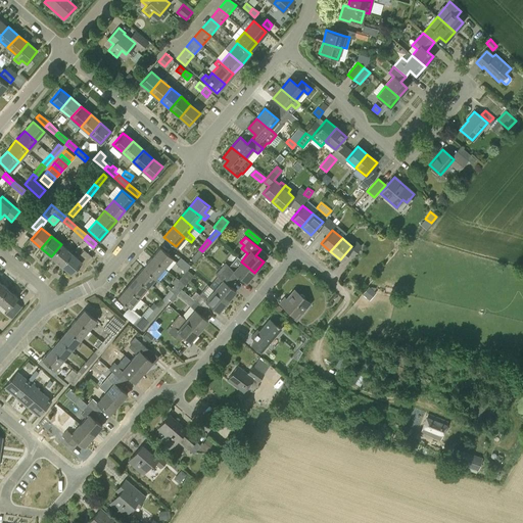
[(60,265),(70,253),(61,244),(51,256),(60,265)]
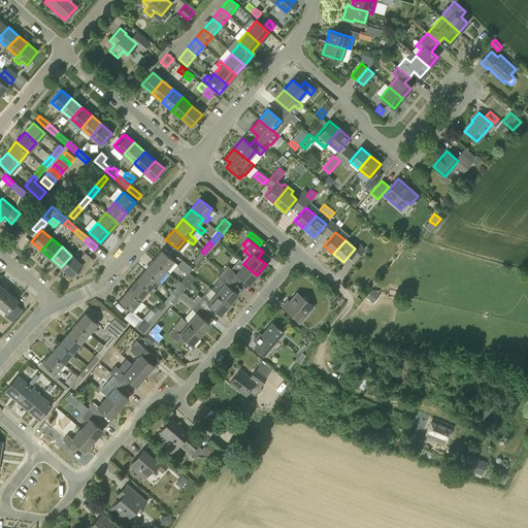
[(164,271),(173,260),(161,250),(152,261),(164,271)]
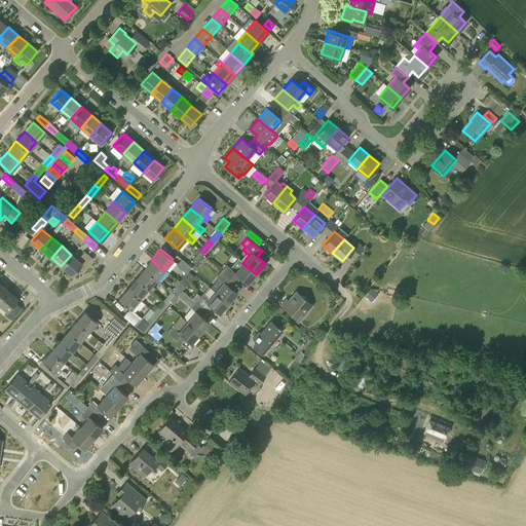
[(71,255),(61,266),(71,275),(77,268),(81,272),(92,259),(84,251),(77,259),(71,255)]
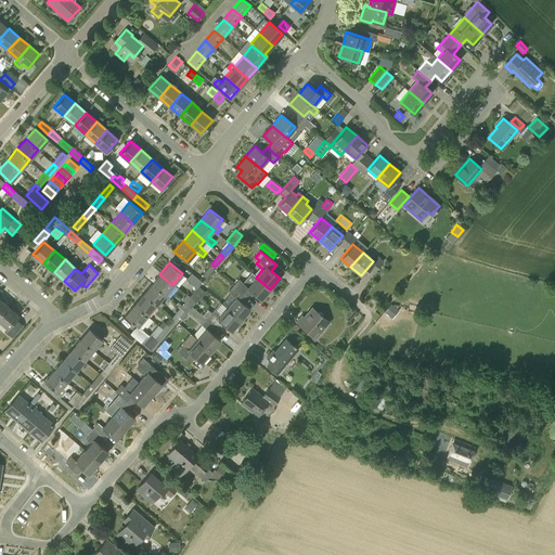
[(214,269),(215,267),(211,265),(202,275),(195,269),(190,274),(201,283),(214,269)]
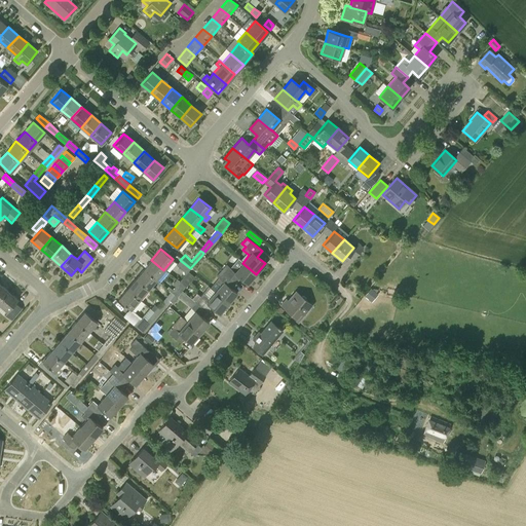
[(155,280),(163,270),(151,260),(143,270),(155,280)]
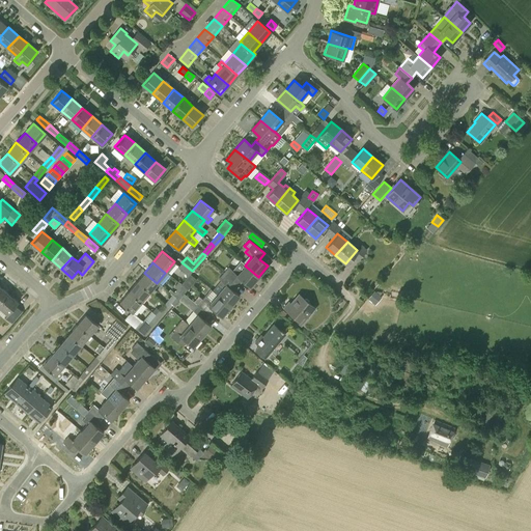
[(190,274),(192,271),(182,262),(177,267),(188,276),(180,284),(178,281),(177,283),(186,290),(196,280),(190,274)]
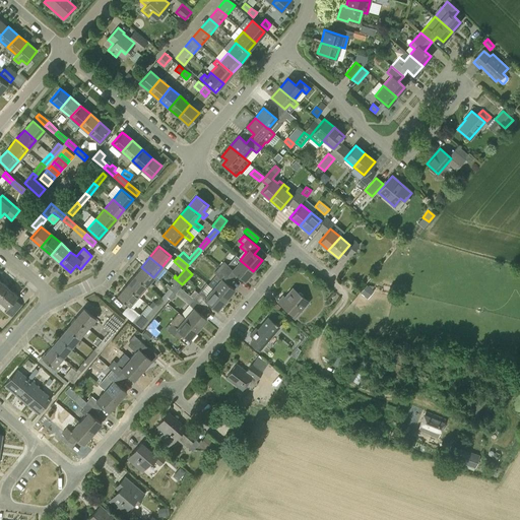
[(245,280),(253,271),(240,260),(232,269),(245,280)]
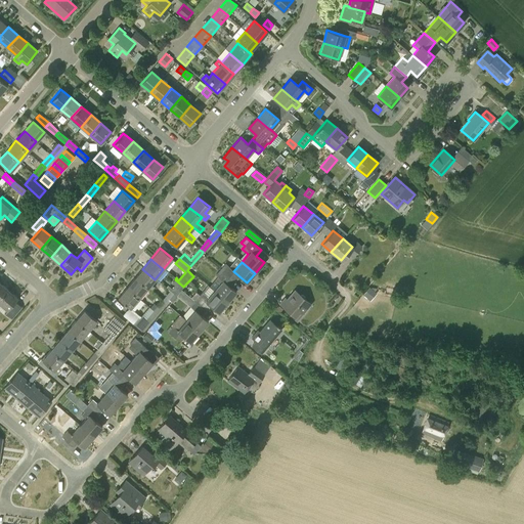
[(150,284),(155,279),(142,269),(134,278),(146,289),(147,288),(150,291),(155,287),(150,284)]
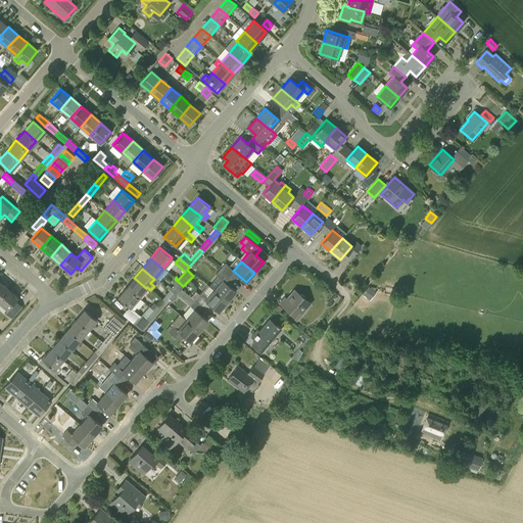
[(212,291),(226,302),(235,291),(218,276),(215,279),(219,283),(212,291)]
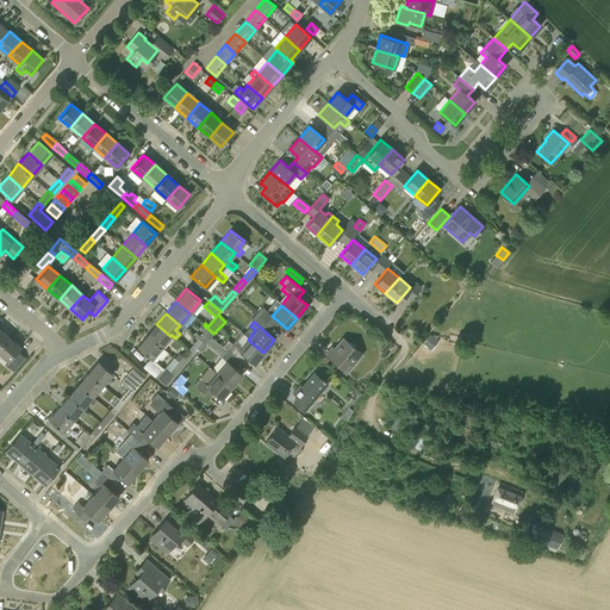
[(161,347),(170,336),(156,324),(147,336),(167,354),(168,352),(161,347)]
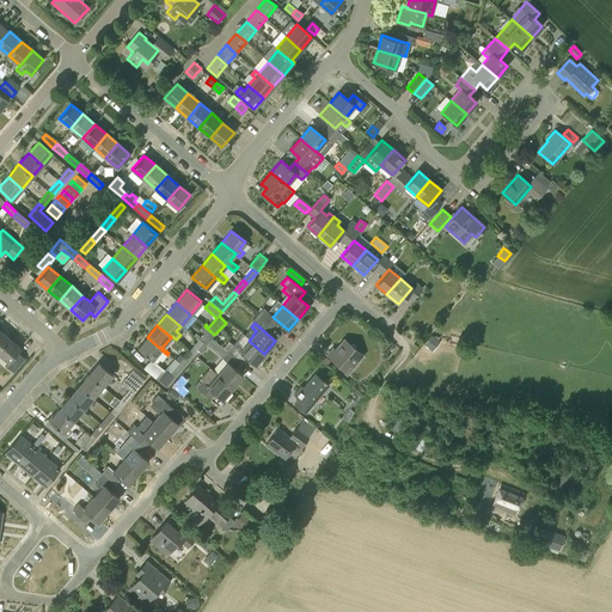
[(212,338),(214,335),(204,326),(200,330),(203,334),(197,341),(201,344),(202,343),(206,346),(206,344),(212,338)]
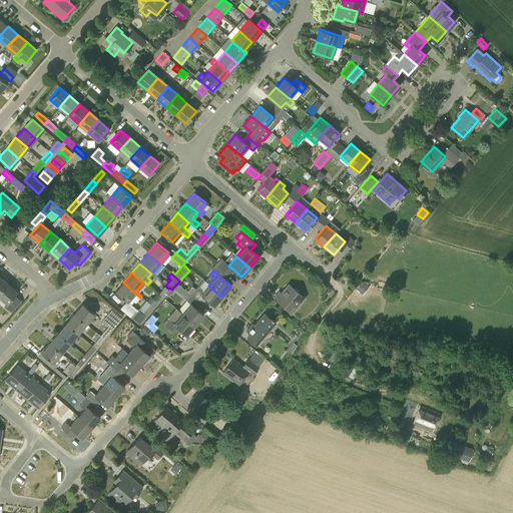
[(355,289),(361,294),(367,286),(362,281),(355,289)]
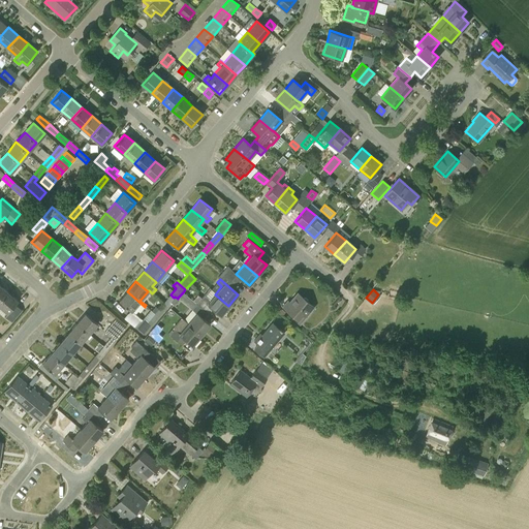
[(7,291),(0,300),(0,306),(7,313),(18,301),(7,291)]
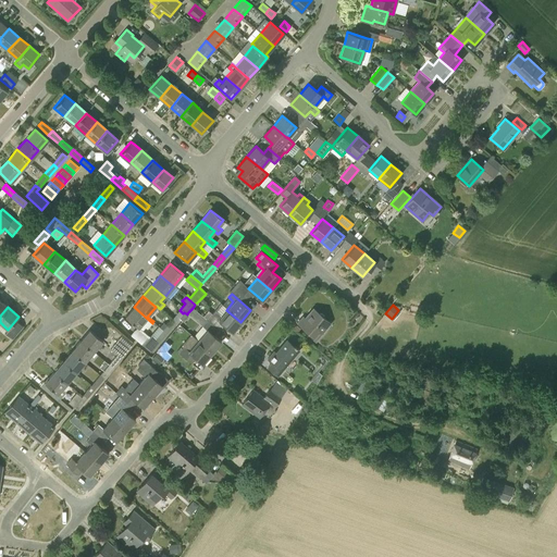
[(147,329),(152,323),(134,307),(125,317),(143,331),(145,327),(147,329)]
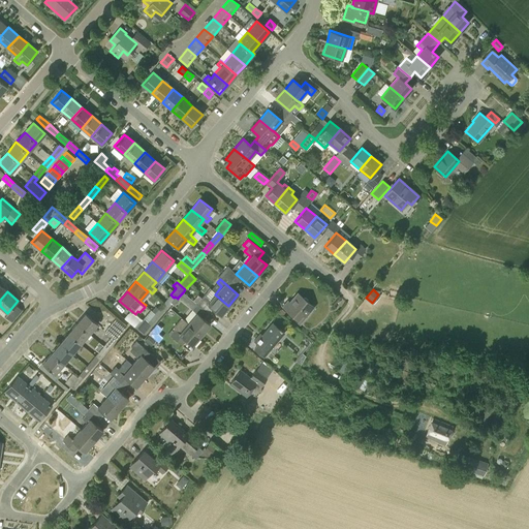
[(178,299),(183,302),(187,297),(183,292),(178,298),(179,299),(178,299)]
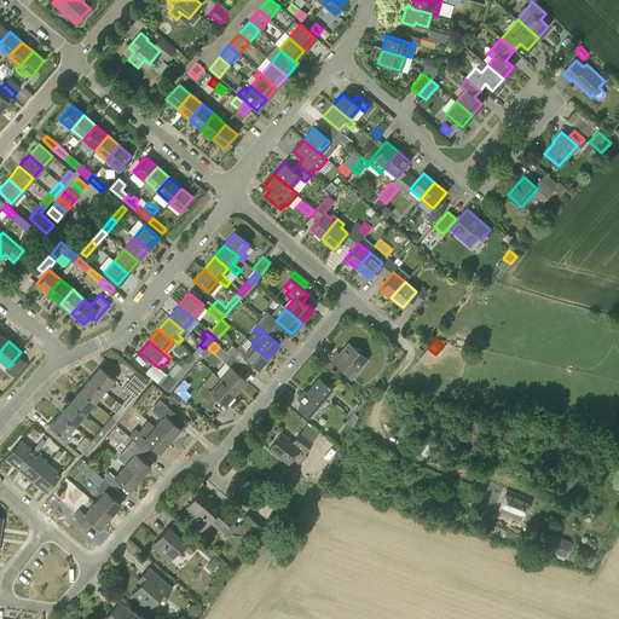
[(366,359),(347,343),(339,354),(336,352),(330,359),(348,375),(354,368),(358,370),(366,359)]
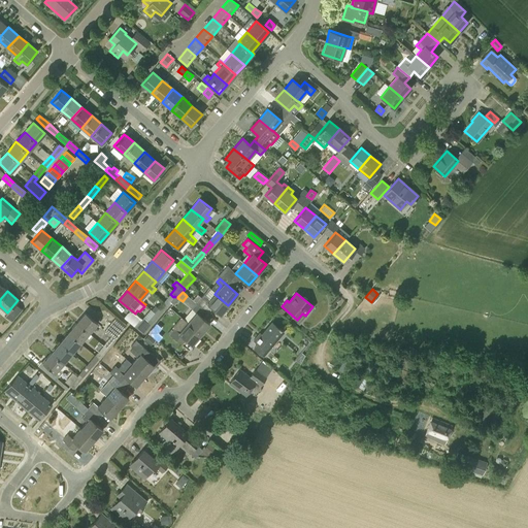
[(166,306),(173,297),(170,294),(162,303),(166,306)]
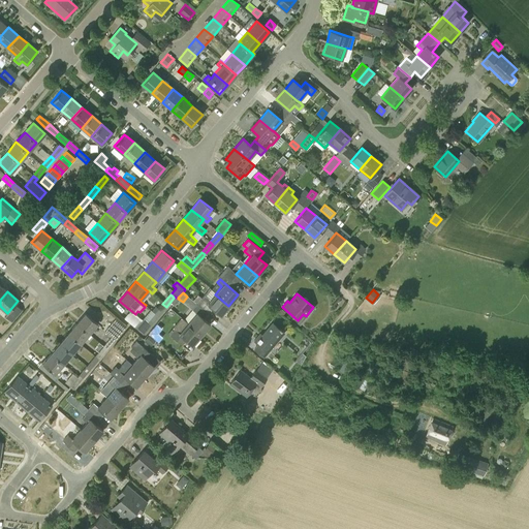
[(221,315),(228,306),(215,294),(208,304),(221,315)]
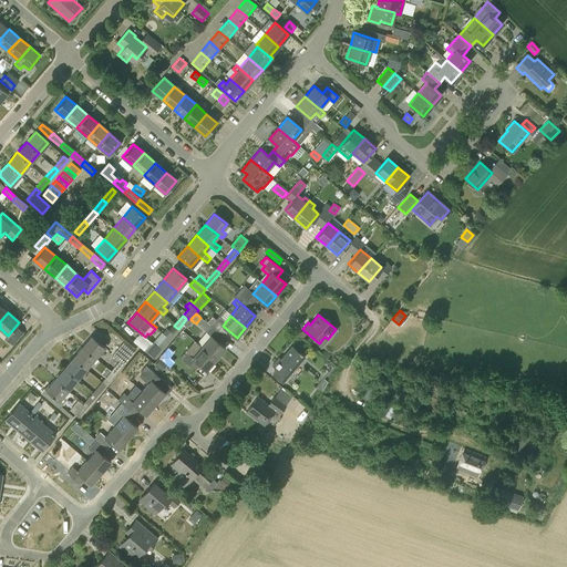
[(168,340),(178,329),(174,326),(169,331),(166,328),(162,333),(165,336),(165,337),(168,340)]
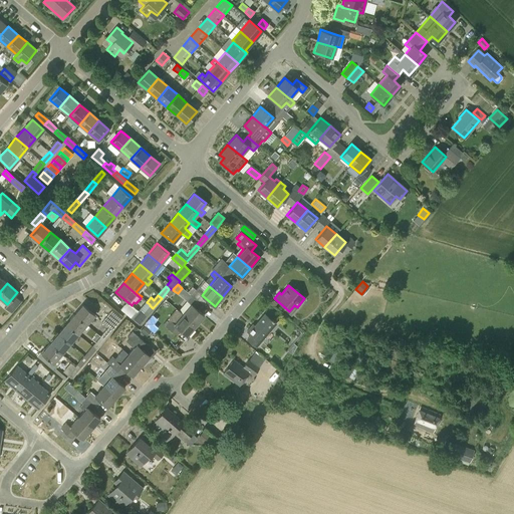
[(73,315),(85,324),(94,314),(82,304),(73,315)]
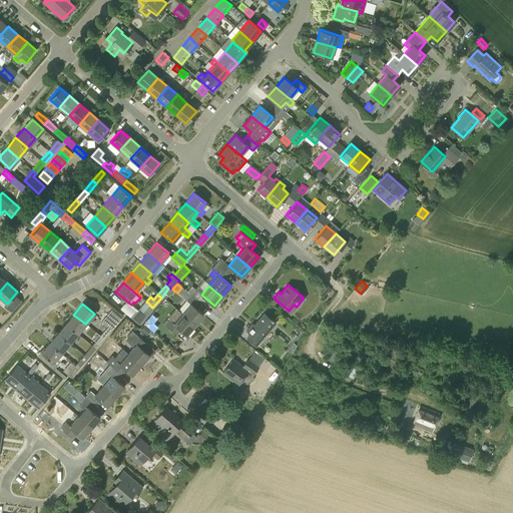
[(181,315),(194,326),(203,315),(190,304),(181,315)]
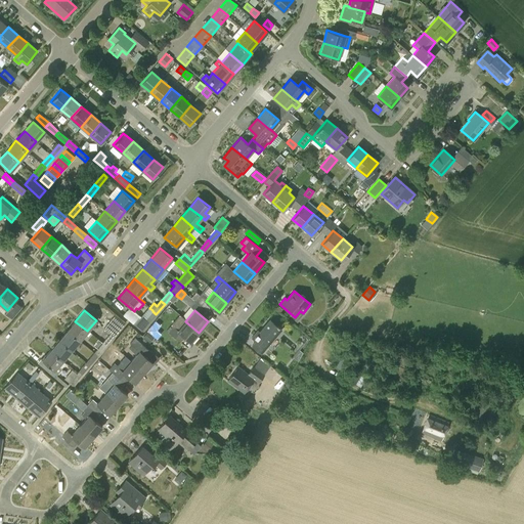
[(141,332),(156,314),(153,311),(145,319),(141,315),(134,324),(141,332)]
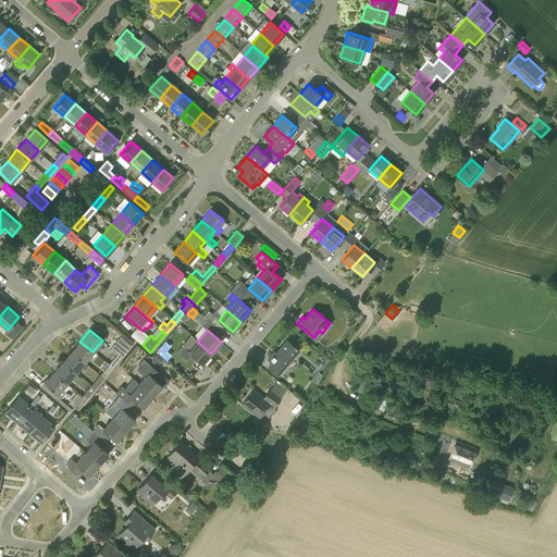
[(108,364),(112,369),(132,345),(121,335),(110,349),(116,355),(108,364)]
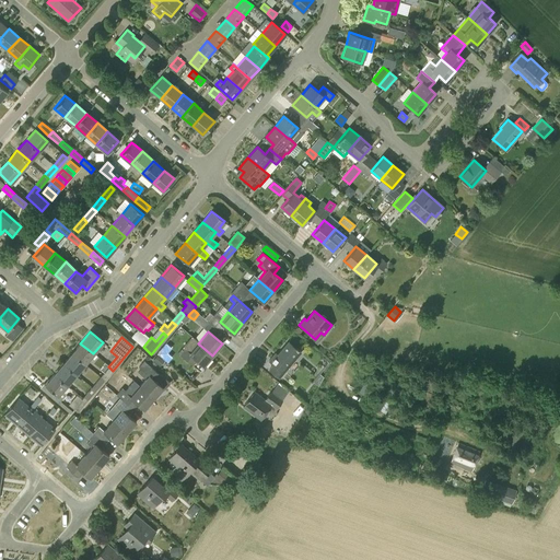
[(279,377),(301,353),(288,342),(275,358),(272,356),(268,360),(272,364),(269,369),(279,377)]
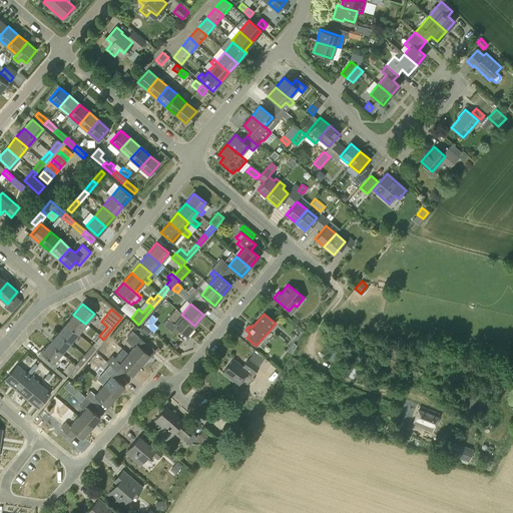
[(77,334),(85,324),(73,315),(65,324),(77,334)]
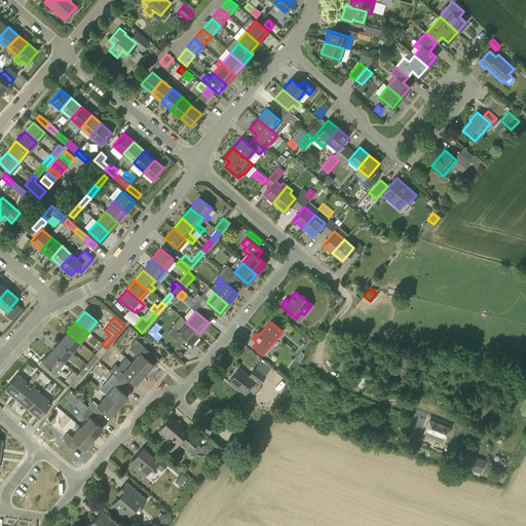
[(191,342),(199,334),(186,323),(179,331),(174,327),(168,333),(181,343),(185,338),(191,342)]
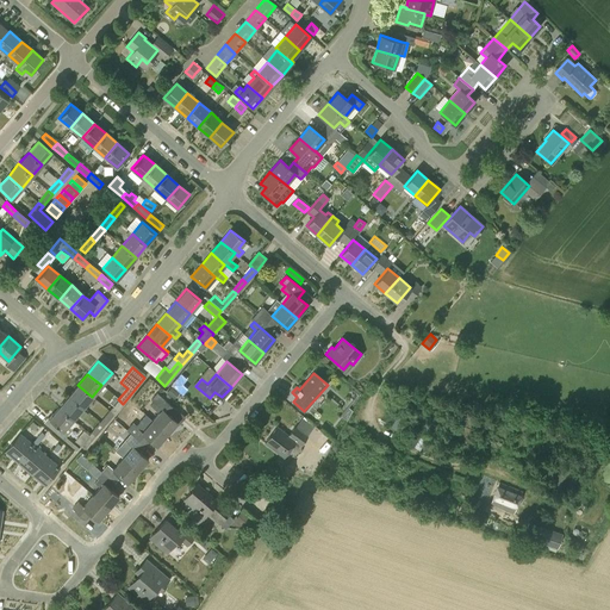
[(82,408),(92,397),(78,385),(68,396),(82,408)]
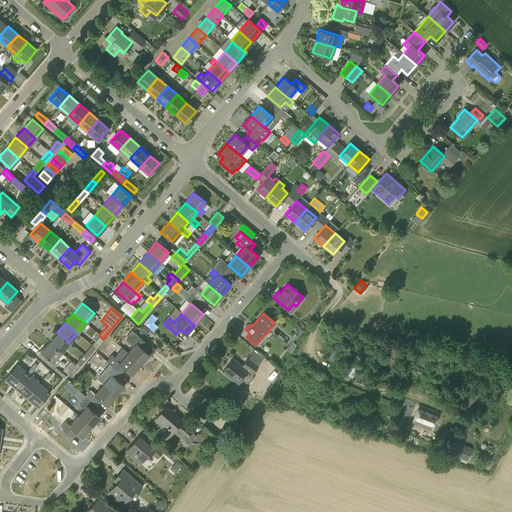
[(126,353),(139,365),(149,354),(142,349),(147,343),(131,330),(126,335),(128,337),(125,340),(133,346),(126,353)]
